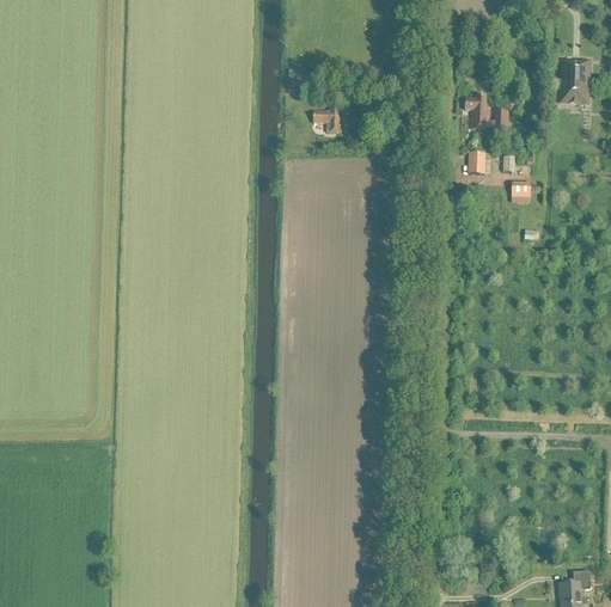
[(588,104),(590,59),(560,59),(558,103),(588,104)]
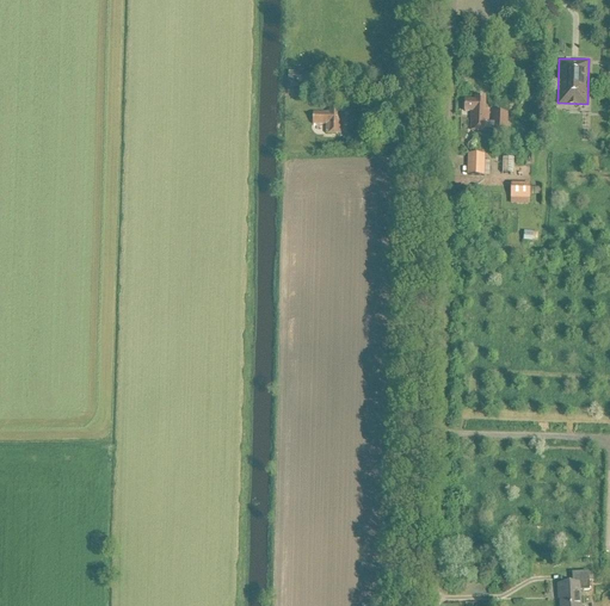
[(492,121),(487,119),(487,109),(484,109),(485,96),(474,94),(474,97),(464,97),(463,109),(470,109),(470,128),(487,128),(487,127),(492,128),(492,129),(506,130),(507,110),(492,109),(492,121)]
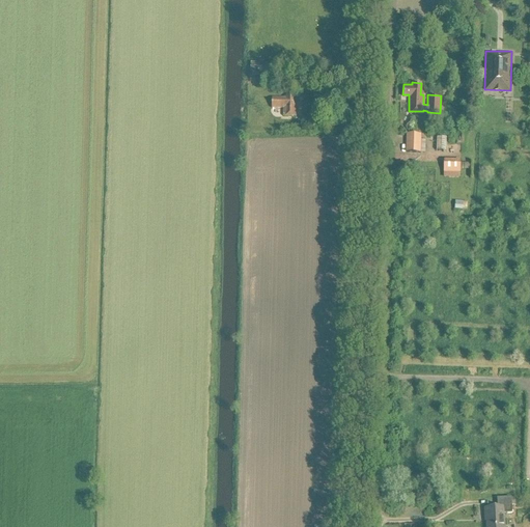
[(286,94),(283,94),(283,95),(272,94),(271,106),(283,106),(283,113),(296,113),(296,102),(294,102),(294,91),(286,91),(286,94)]
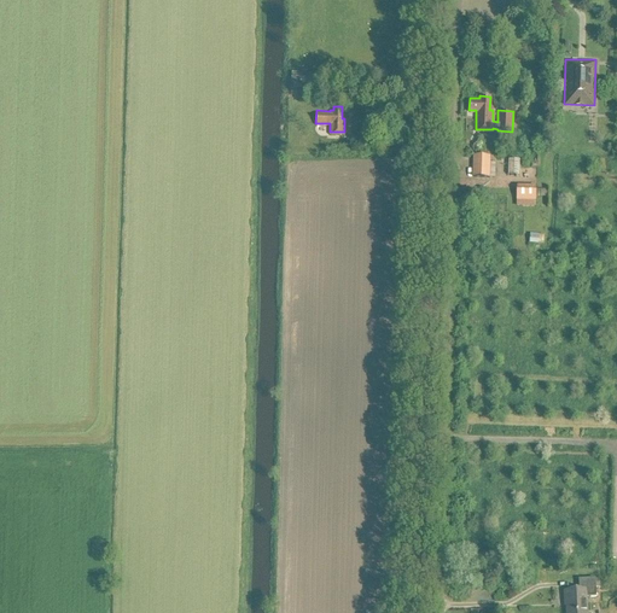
[(471,174),(494,175),(494,161),(489,159),(489,153),(472,152),(471,174)]
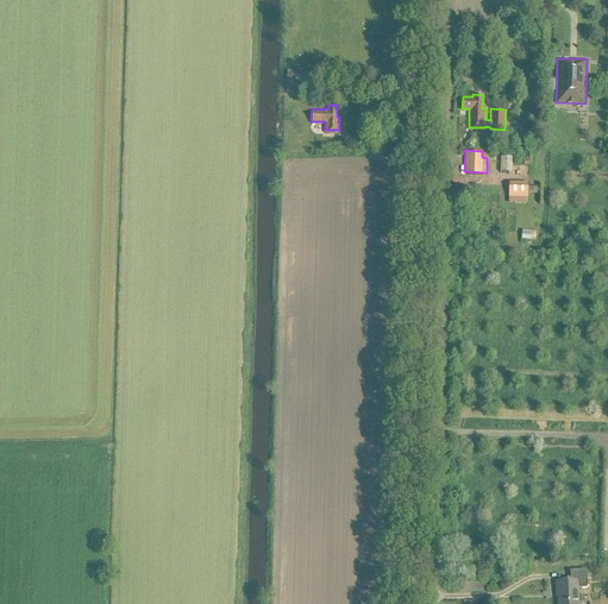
[(508,180),(508,201),(527,201),(527,181),(508,180)]
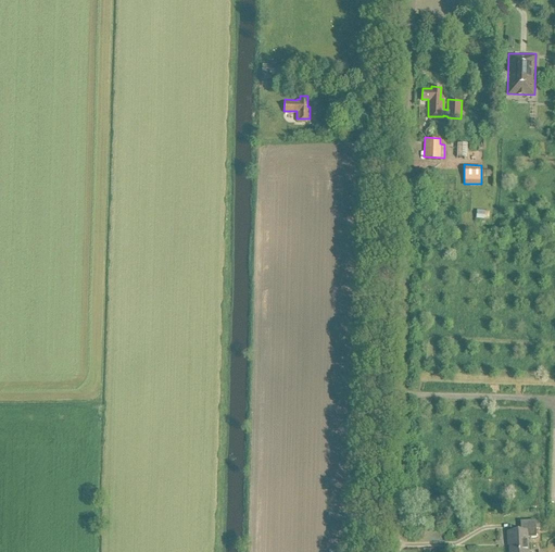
[(477,209),(476,216),(489,217),(489,209),(477,209)]
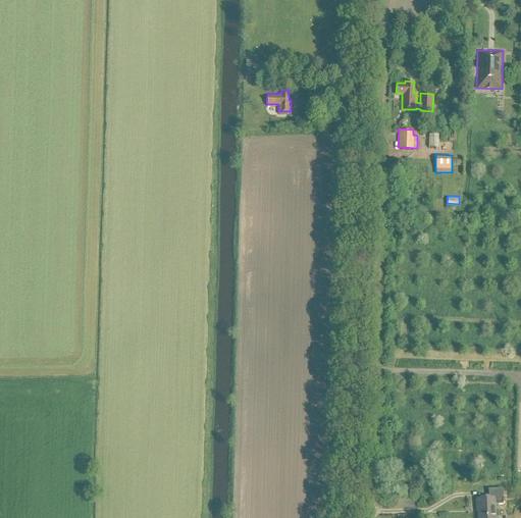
[(506,487),(502,487),(502,486),(487,487),(488,497),(475,498),(476,510),(477,509),(477,517),(495,517),(495,502),(503,502),(502,494),(506,494),(506,487)]
